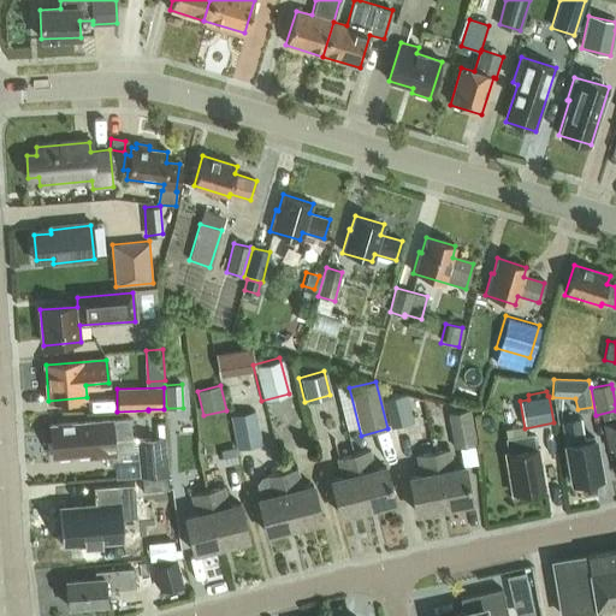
[(406,394),(381,400),(390,427),(406,422),(413,420),(406,394)]
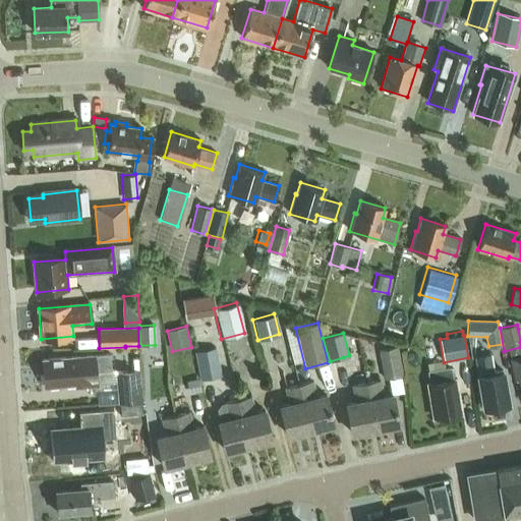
[(400,374),(395,346),(378,349),(383,379),(400,374)]
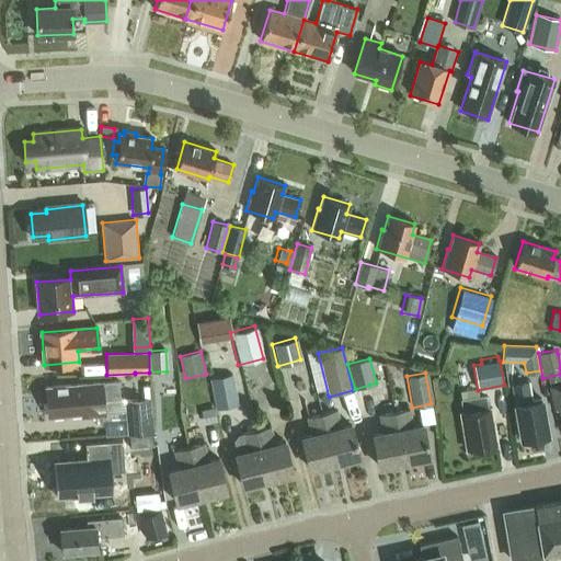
[(232,374),(209,378),(215,409),(238,404),(232,374)]
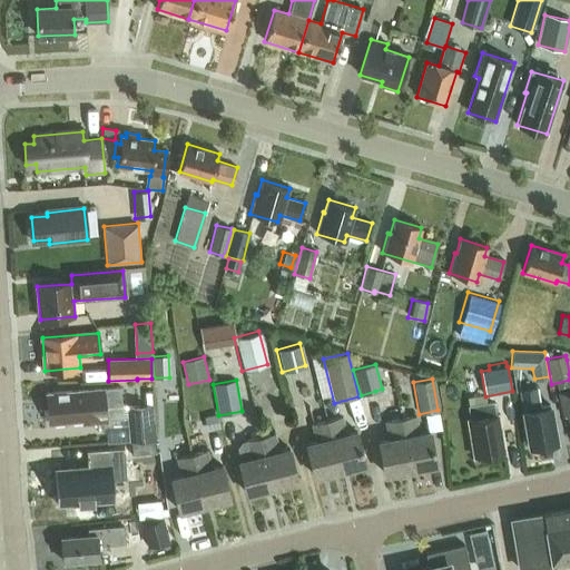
[(556,383),(558,392),(563,415),(568,414),(569,424),(569,387),(569,389),(569,381),(556,383)]
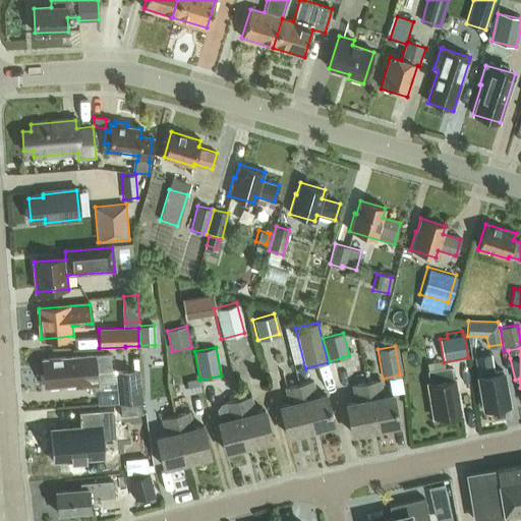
[(97,354),(43,358),(46,387),(77,384),(77,388),(100,386),(97,354)]
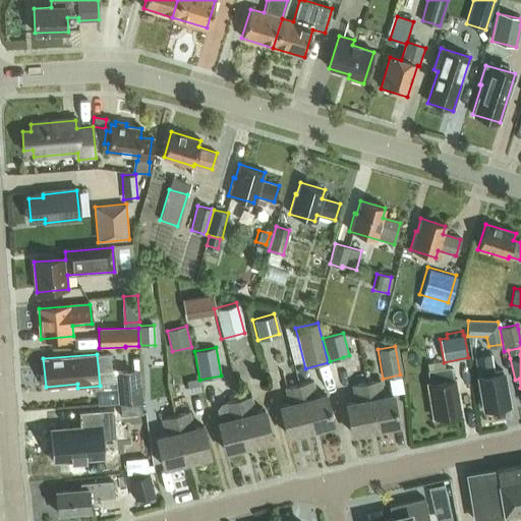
[(509,404),(502,369),(493,371),(489,355),(474,358),(484,408),(509,404)]
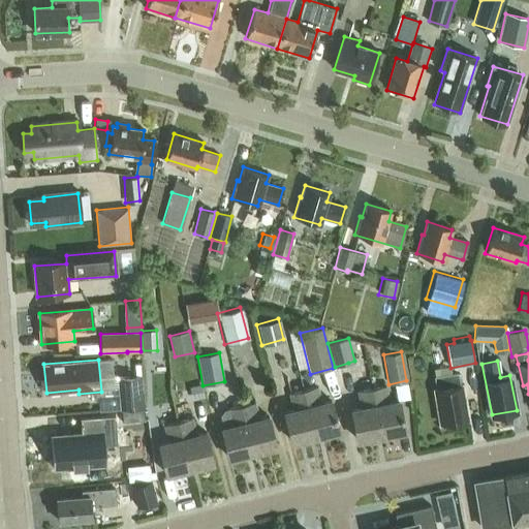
[(454,422),(467,419),(464,402),(465,401),(462,384),(458,384),(456,373),(434,377),(436,389),(433,390),(436,406),(437,406),(440,425),(445,424),(445,426),(454,425),(454,422)]
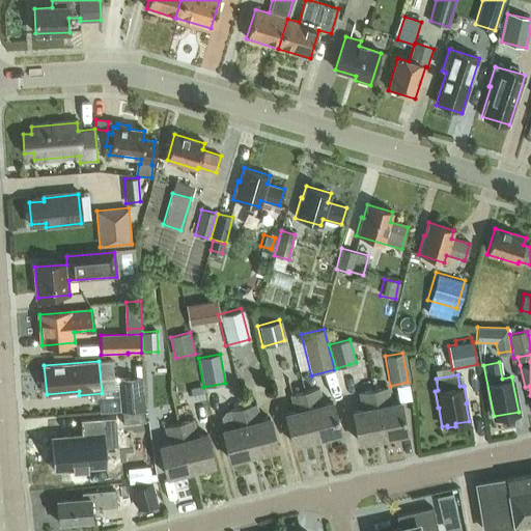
[(144,408),(141,375),(118,378),(120,410),(122,410),(144,408)]
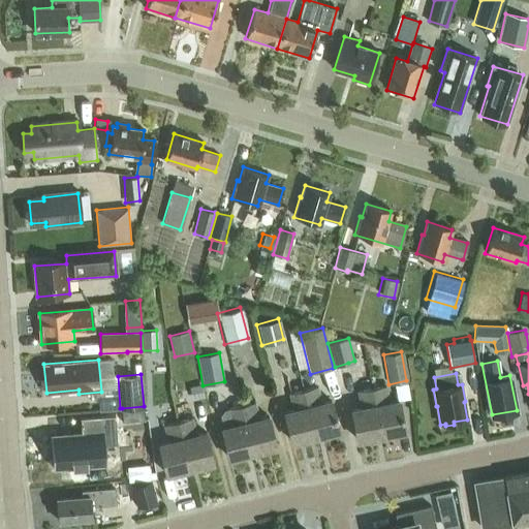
[(372,389),(381,435),(405,430),(399,400),(389,402),(385,385),(372,389)]
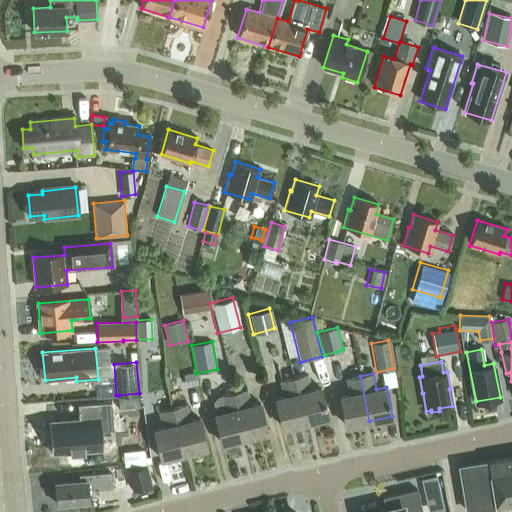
[(294,377),(305,422),(328,416),(320,387),(310,390),(306,374),(294,377)]
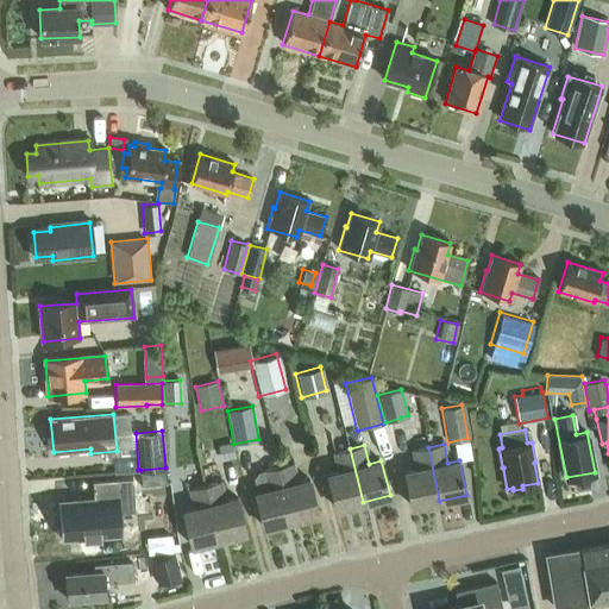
[(412,506),(439,501),(428,447),(414,450),(418,469),(405,471),(412,506)]
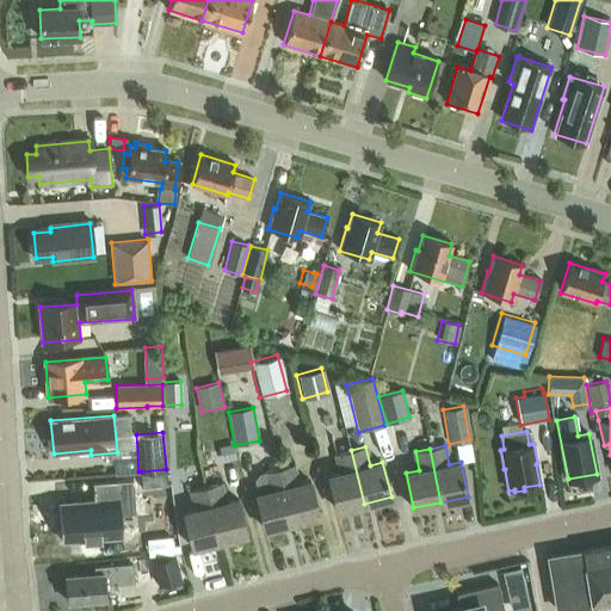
[(338,511),(364,504),(351,450),(335,454),(340,473),(329,476),(338,511)]
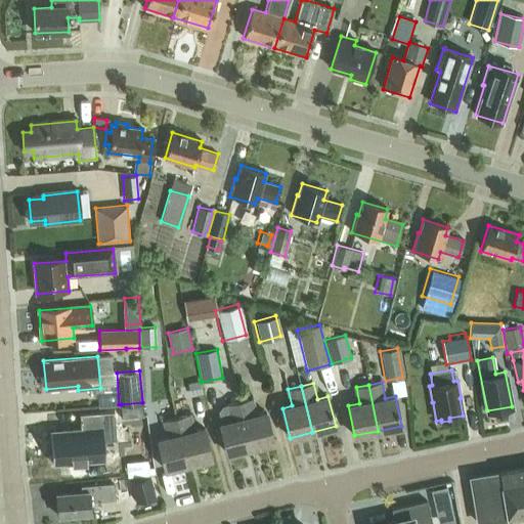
[(238,401),(250,447),(273,442),(265,411),(255,415),(251,398),(238,401)]
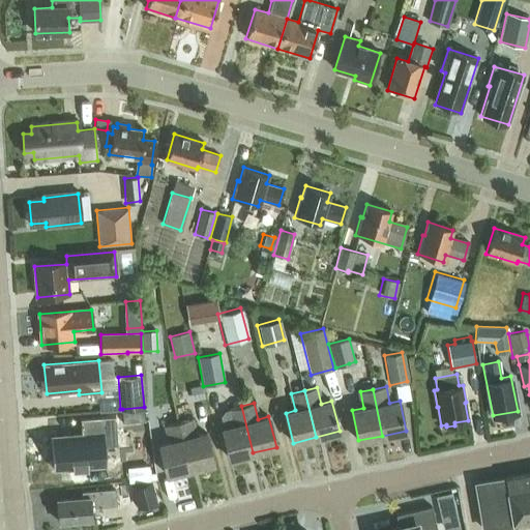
[(230,459),(253,452),(241,406),(223,411),(221,416),(224,429),(222,429),(230,459)]
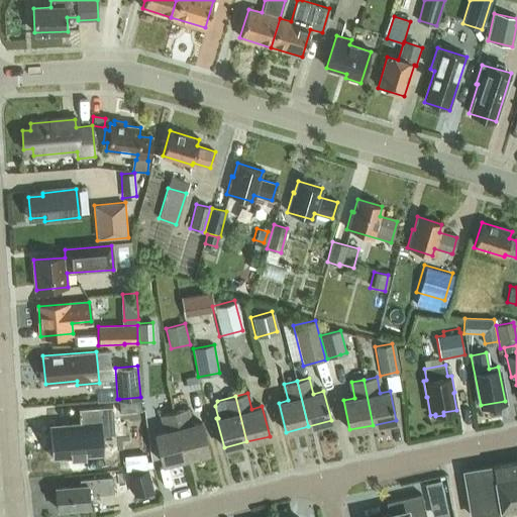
[(140,397),(119,399),(120,413),(141,411),(140,397)]
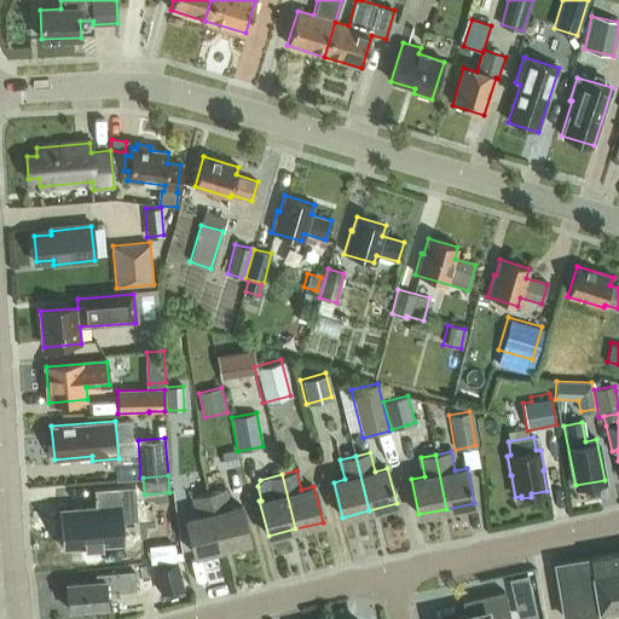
[(62,548),(123,543),(122,521),(137,520),(134,486),(93,489),(94,507),(58,510),(62,548)]
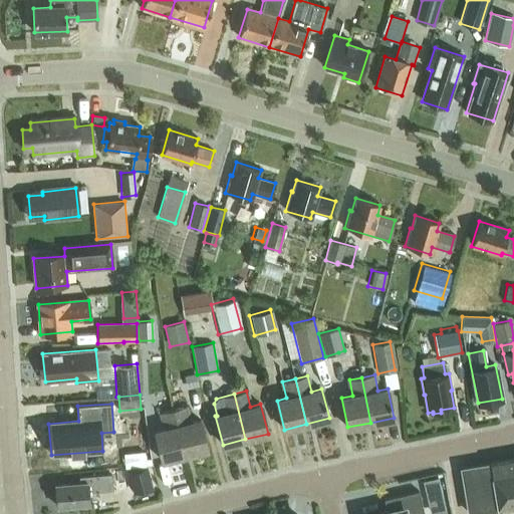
[(173,410),(185,455),(207,449),(200,420),(189,423),(185,407),(173,410)]
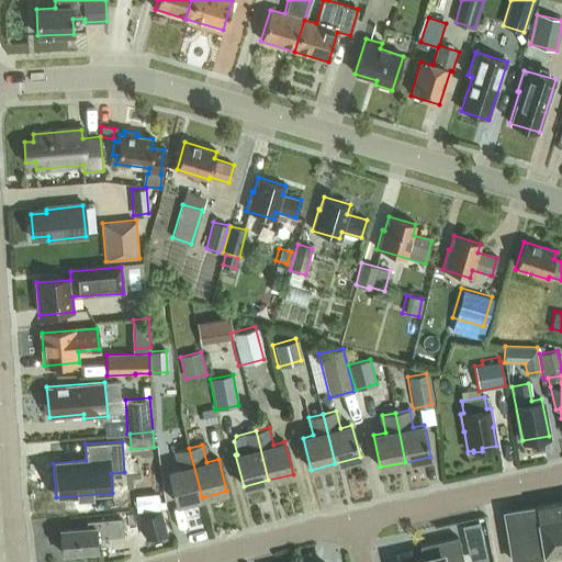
[(177,504),(202,497),(189,448),(176,451),(180,469),(169,472),(177,504)]
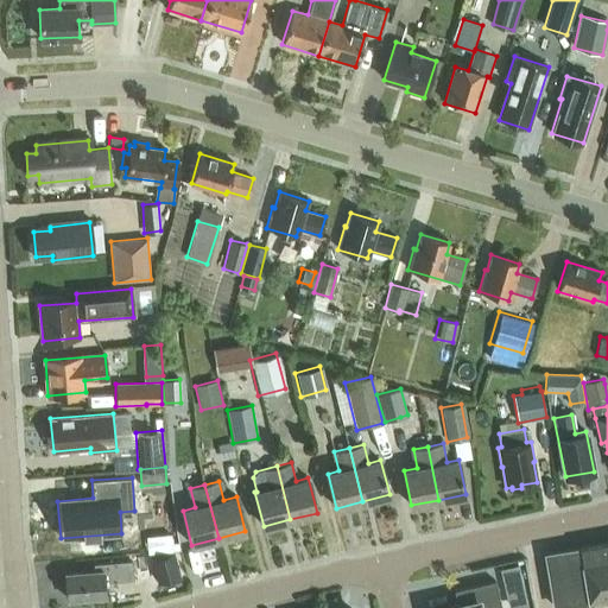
[(172,550),(170,534),(146,537),(147,552),(172,550)]
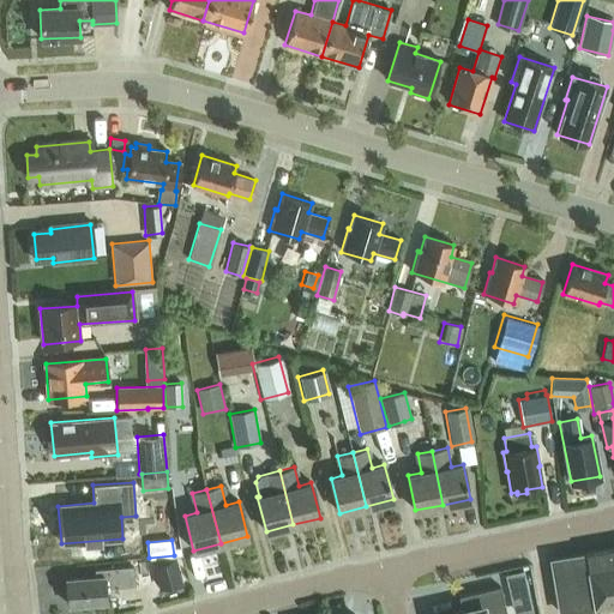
[(613,602),(613,547),(584,553),(584,554),(551,560),(560,613),(595,608),(595,606),(613,602)]
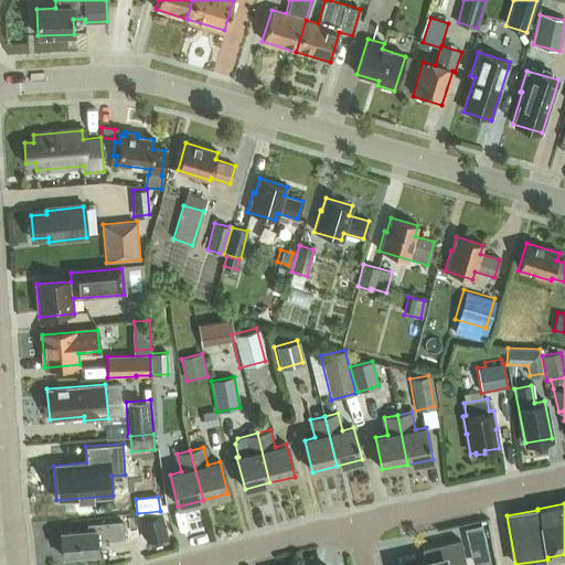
[(120,518),(121,521),(86,524),(87,532),(60,534),(62,556),(98,553),(97,542),(123,539),(124,541),(141,539),(139,515),(120,518)]
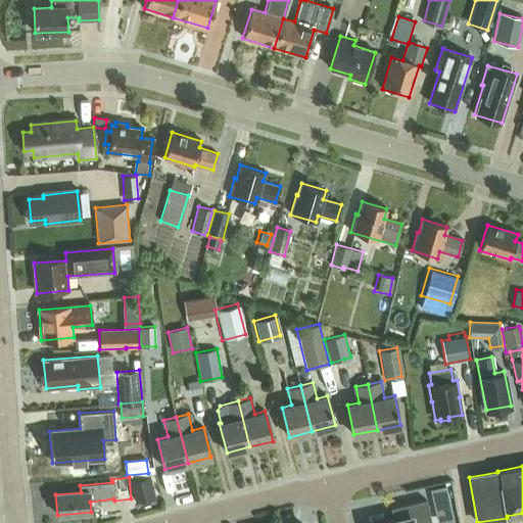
[(135,501),(154,495),(149,477),(131,482),(135,501)]
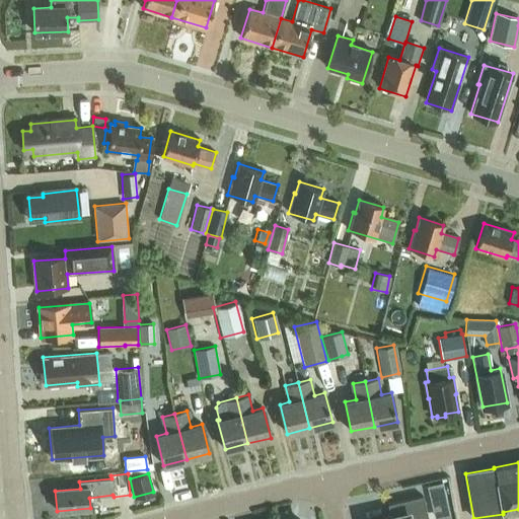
[(433,511),(450,510),(448,489),(432,490),(433,511)]
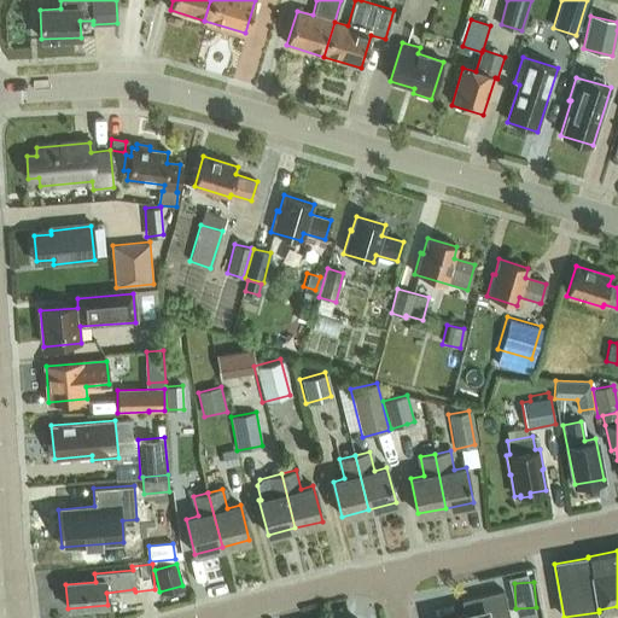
[(508,617),(502,590),(461,600),(465,616),(453,617),(508,617)]
